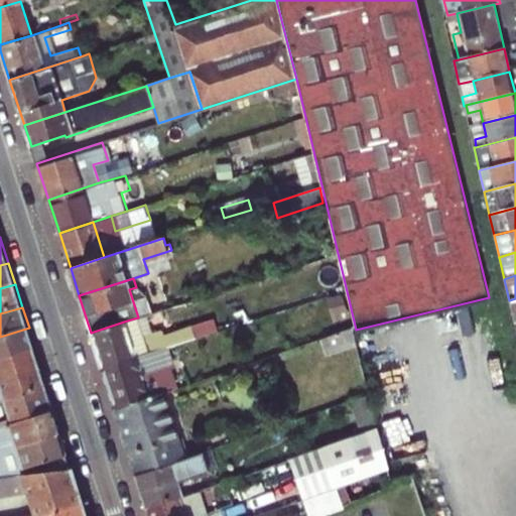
[(138,317),(134,318),(137,330),(158,323),(157,319),(161,318),(160,310),(138,317)]
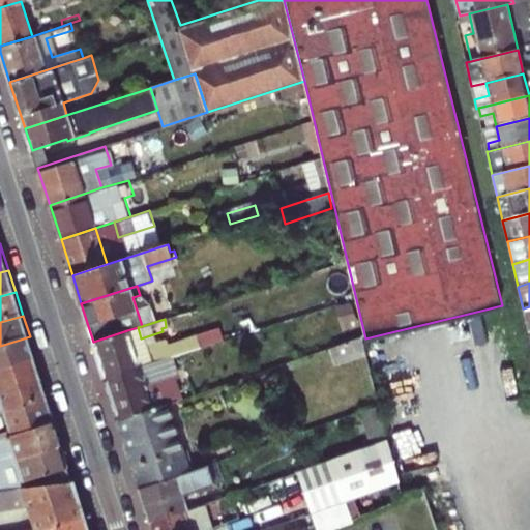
[(93,342),(104,376),(139,364),(127,330),(93,342)]
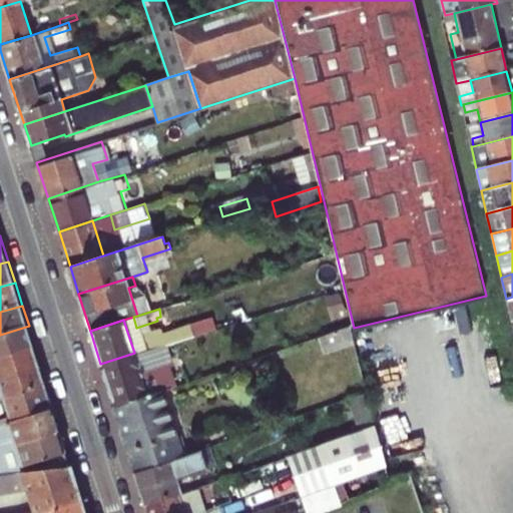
[(0,359),(35,348),(29,326),(0,335),(0,359)]
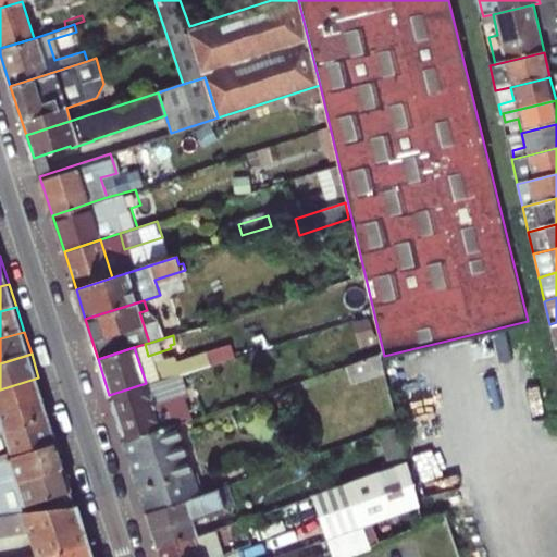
[(347,385),(385,372),(381,354),(344,367),(347,385)]
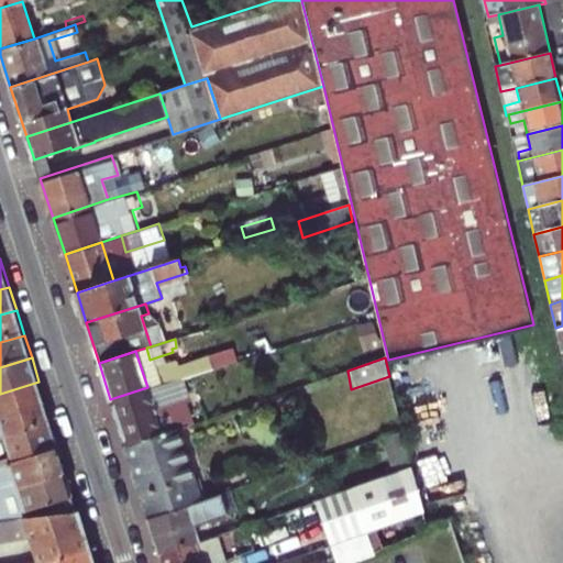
[(155,367),(159,384),(177,378),(173,362),(155,367)]
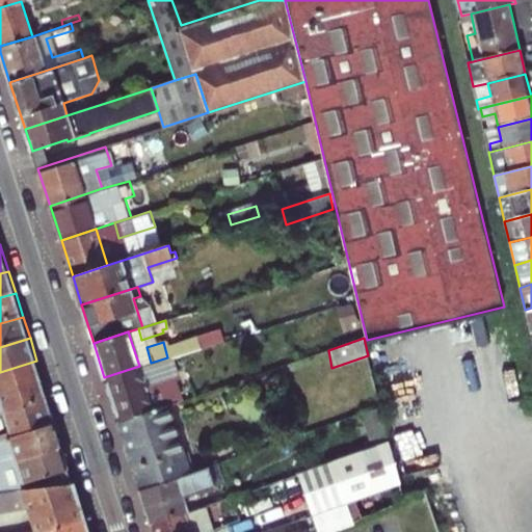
[(0,416),(49,399),(36,361),(0,372),(0,416)]
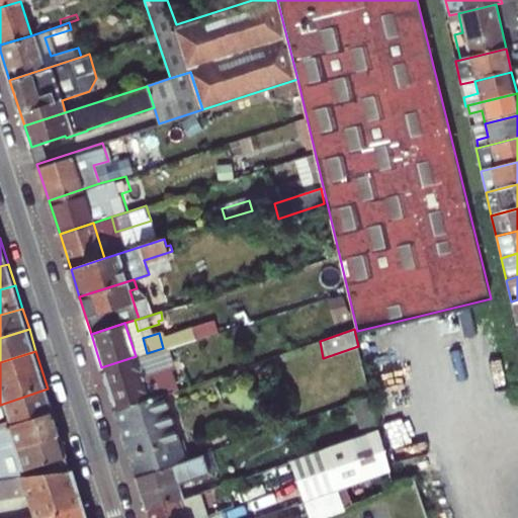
[(150,401),(136,356),(101,367),(115,412),(150,401)]
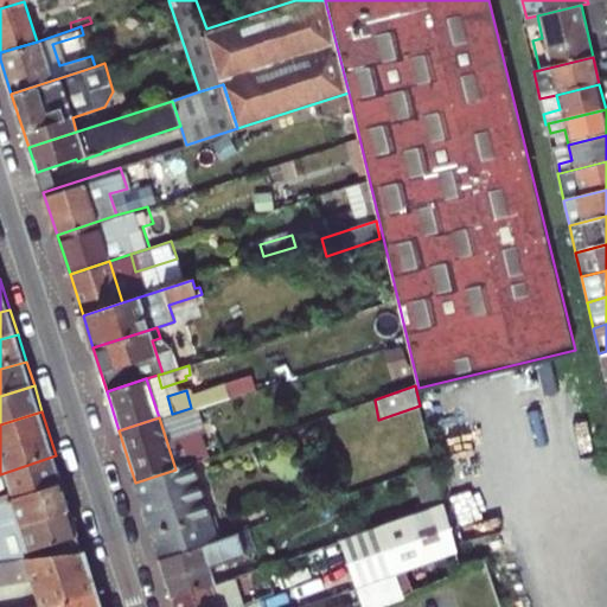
[(263,417),(192,443),(197,453),(267,428),(263,417)]
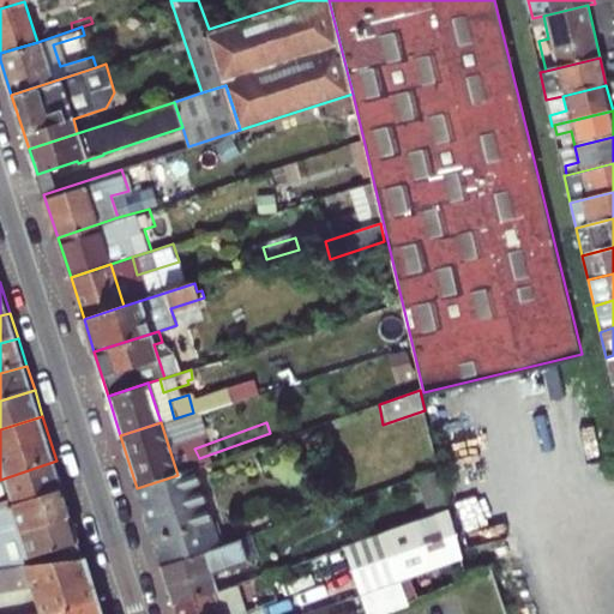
[(0,512),(66,491),(56,461),(0,480),(0,512)]
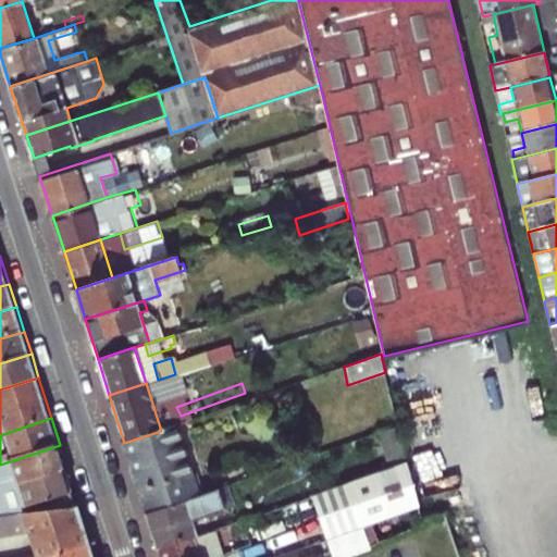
[(399,422),(378,431),(390,467),(408,460),(399,422)]
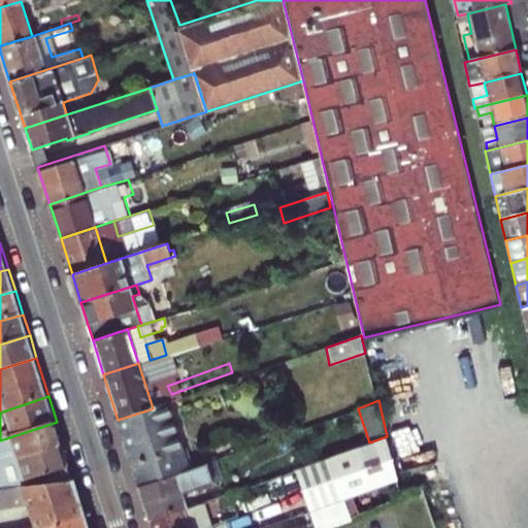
[(118,420),(137,484),(171,472),(190,467),(183,446),(177,447),(163,405),(153,408),(118,420)]
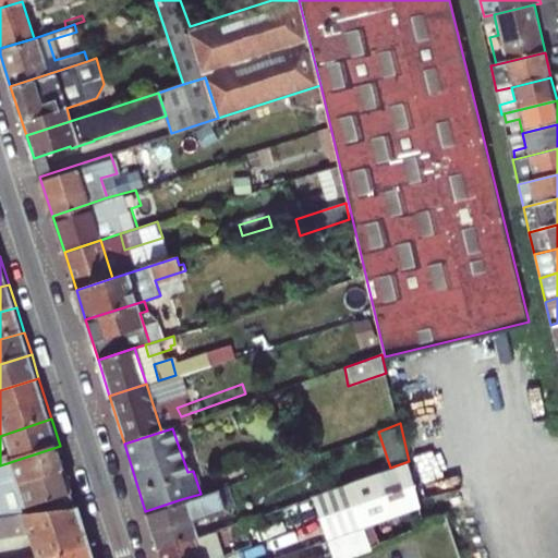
[(0,489),(1,493),(68,471),(60,446),(0,465),(0,489)]
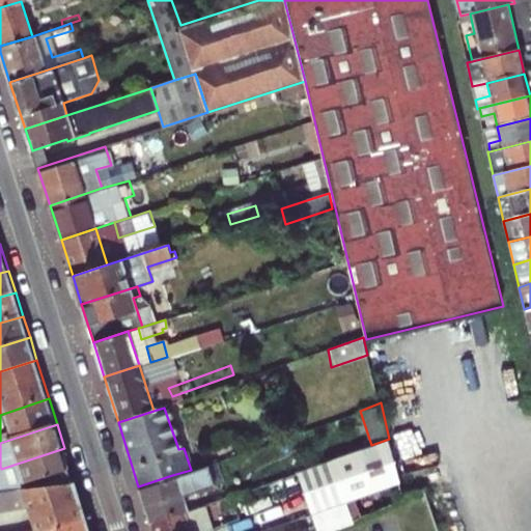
[(371,445),(299,472),(305,494),(311,512),(316,530),(322,530),(404,498),(389,439),(371,445)]
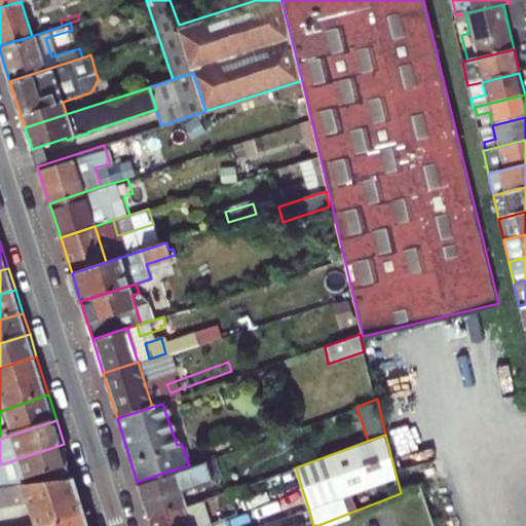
[(64,444),(1,464),(0,464),(0,470),(6,489),(27,483),(28,486),(75,479),(64,444)]
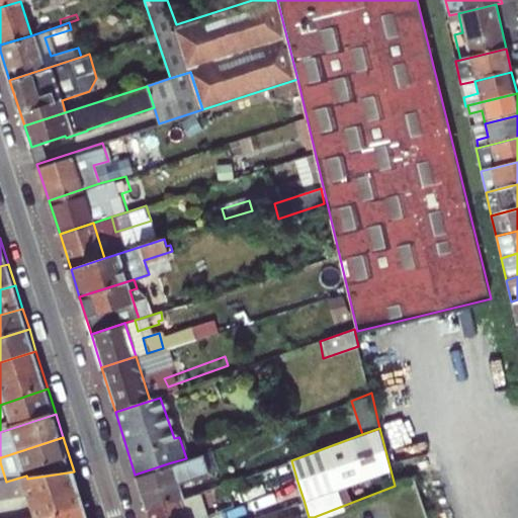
[(235,482),(225,485),(233,505),(297,482),(291,460),(235,482)]
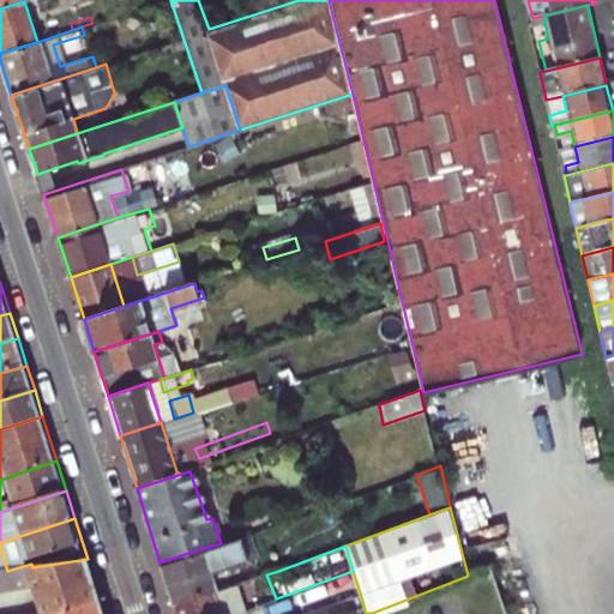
[(215,594),(199,549),(160,563),(174,607),(215,594)]
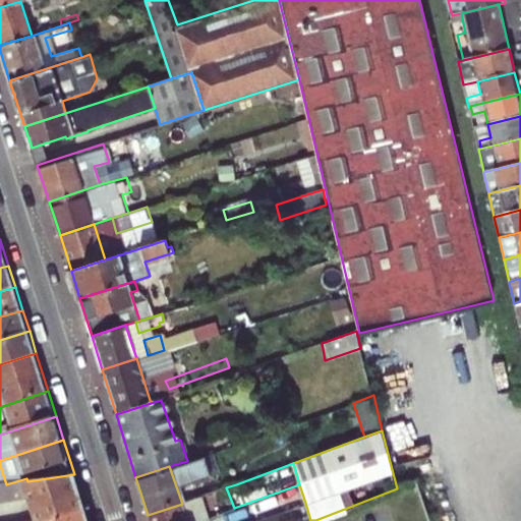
[(186,483),(192,500),(201,497),(226,487),(236,484),(230,469),(186,483)]
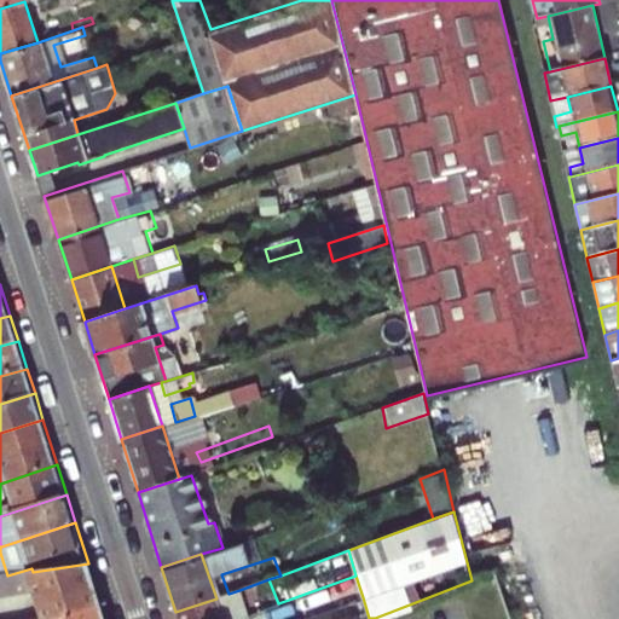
[(88,563),(33,572),(44,601),(50,618),(64,618),(103,608),(88,563)]
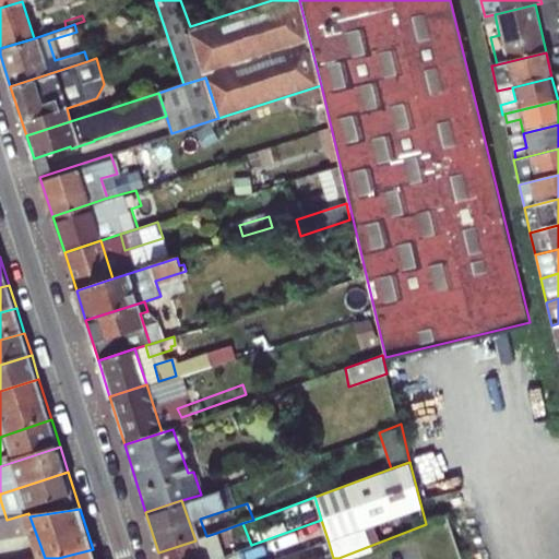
[(28,513),(7,520),(9,545),(39,543),(30,516),(28,513)]
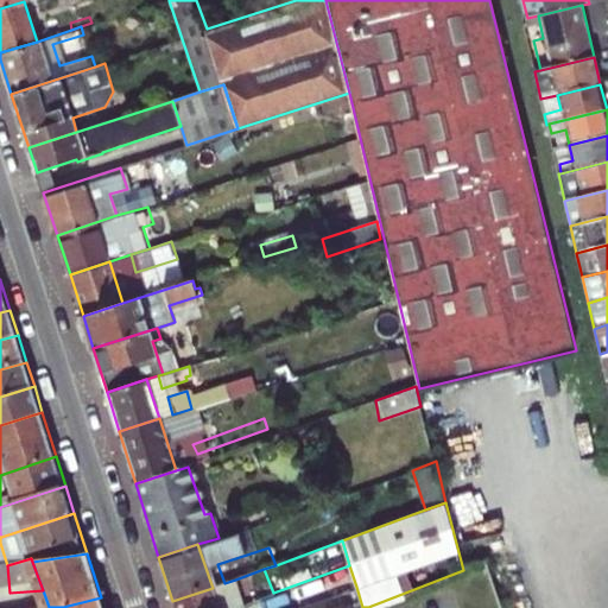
[(213,588),(219,607),(238,607),(244,606),(235,580),(225,583),(213,588)]
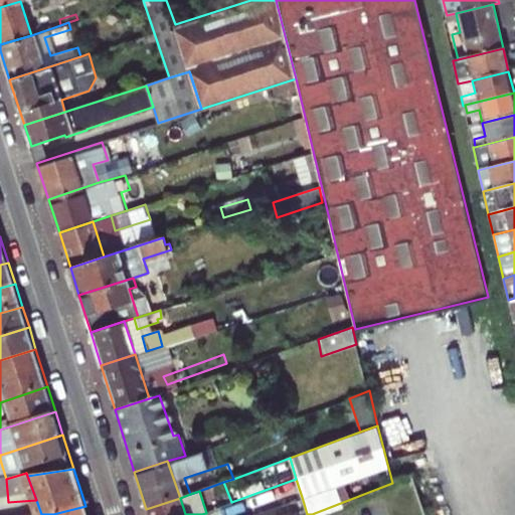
[(307,514),(302,497),(249,514),(307,514)]
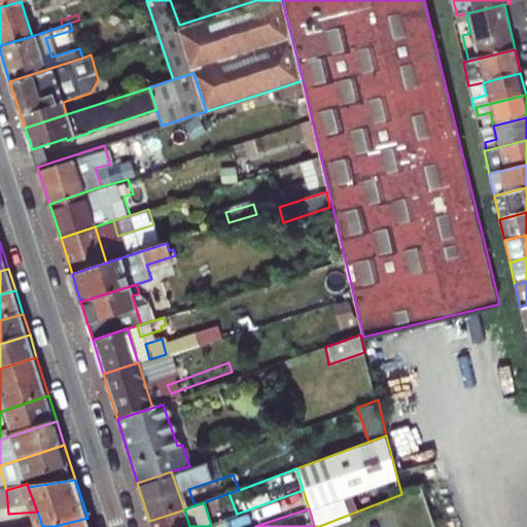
[(149,521),(151,526),(189,526),(184,510),(149,521)]
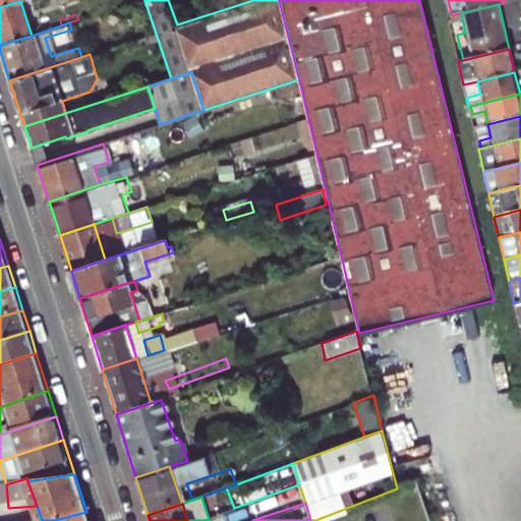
[(89,520),(87,512),(54,520),(89,520)]
